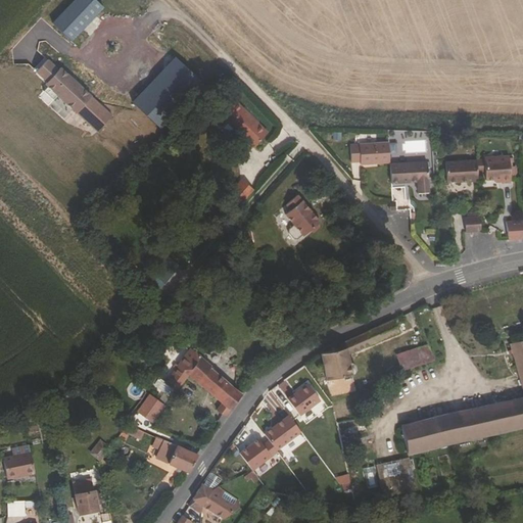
[(72,40),(104,6),(98,0),(72,0),(51,21),(72,40)]
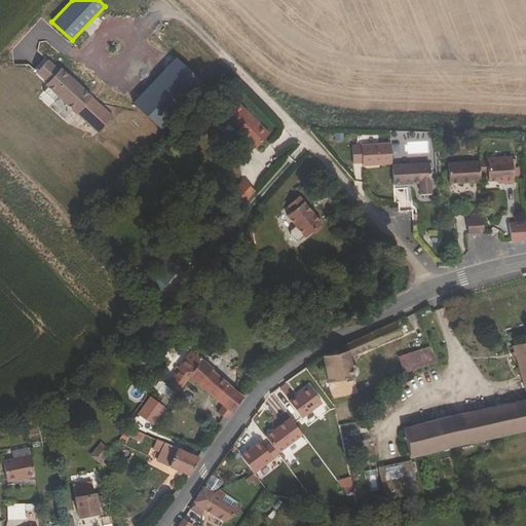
[(177,55),(133,101),(160,128),(186,103),(179,96),(198,76),(177,55)]
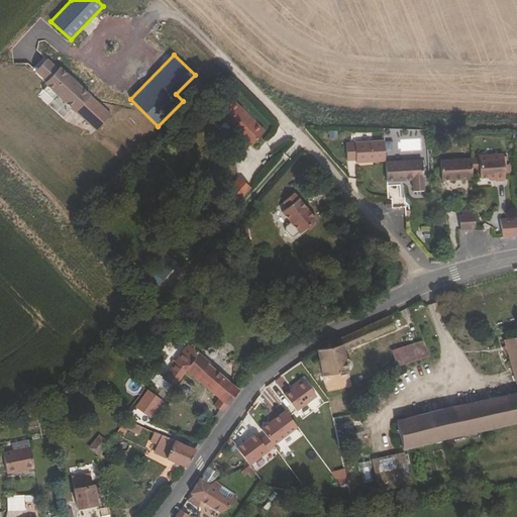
[(265,130),(232,101),(218,116),(249,146),(265,130)]
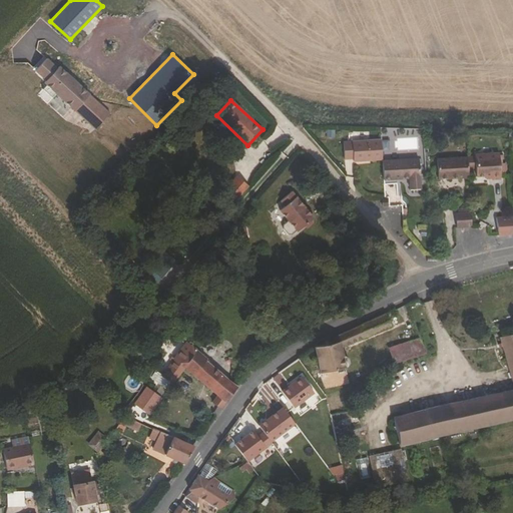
[(355,165),(383,163),(382,144),(344,146),(346,163),(355,162),(355,165)]
